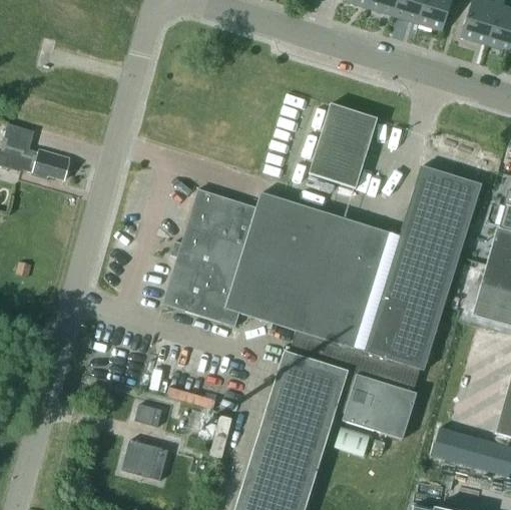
[(370,0),(369,5),(392,12),(396,0),(370,0)]
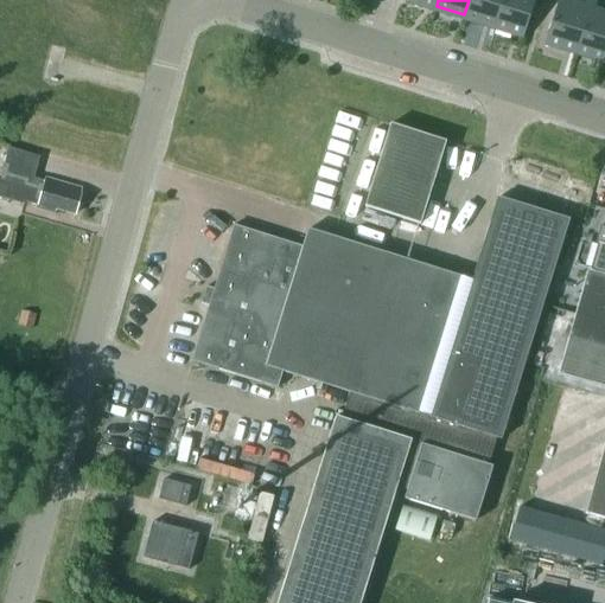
[(469,0),(464,14),(489,23),(494,24),(500,0),(469,0)]
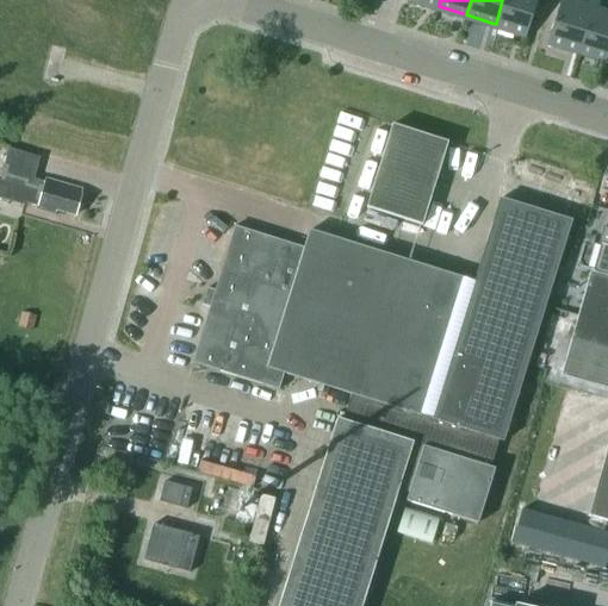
[(502,0),(496,24),(527,33),(537,0),(502,0)]
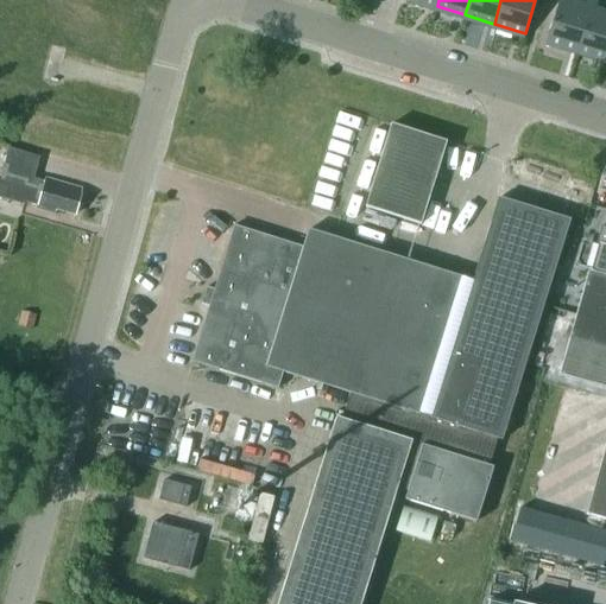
[(560,0),(548,40),(570,48),(576,49),(591,4),(586,2),(579,0),(560,0)]
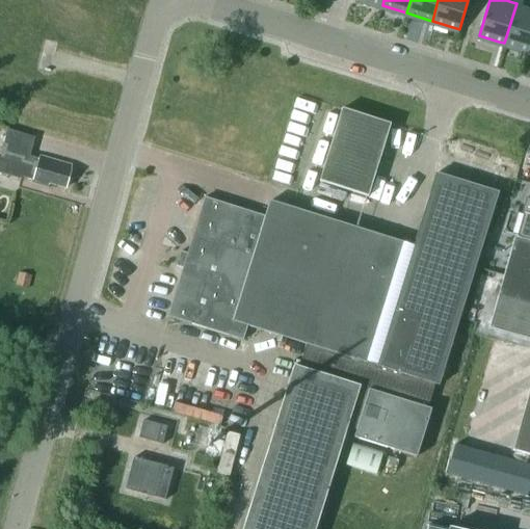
[(512,0),(512,2),(517,3),(504,43),(529,51),(529,6),(523,5),(524,0),(512,0)]
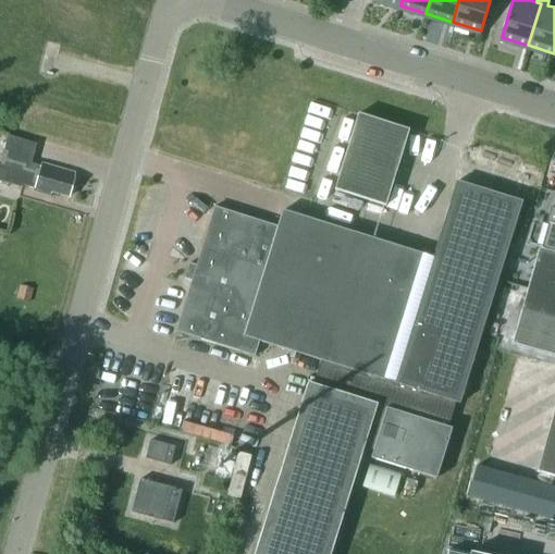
[(410,127),(379,119),(359,112),(336,186),(386,202),(410,127)]
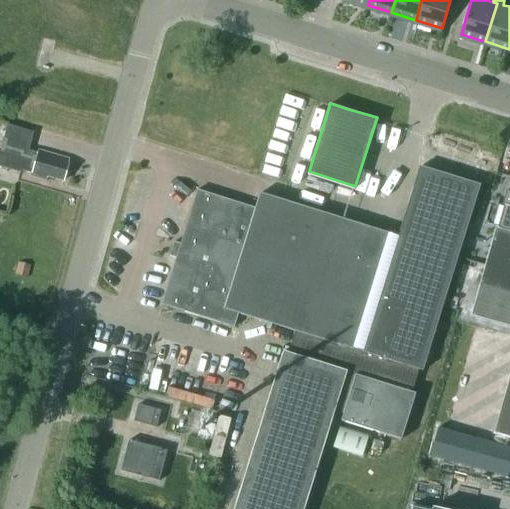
[(0,163),(6,165),(22,170),(22,167),(34,171),(33,173),(48,177),(49,174),(65,178),(70,161),(69,161),(70,156),(40,148),(39,151),(28,148),(33,130),(9,122),(1,150),(0,149),(0,163)]
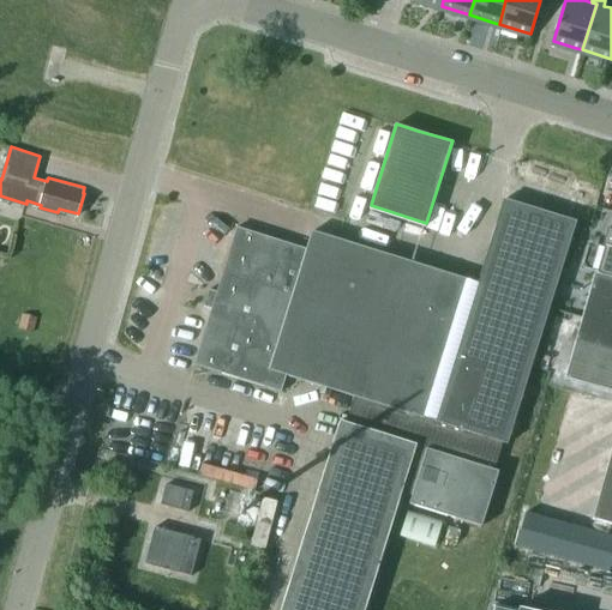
[(341,418),(281,609),(365,609),(403,489),(413,493),(411,501),(483,524),(499,469),(496,467),(504,440),(509,441),(577,218),(505,197),(478,285),(466,282),(468,277),(313,229),(309,246),(238,224),(196,362),(282,390),(288,373),(357,393),(348,421),(341,418)]
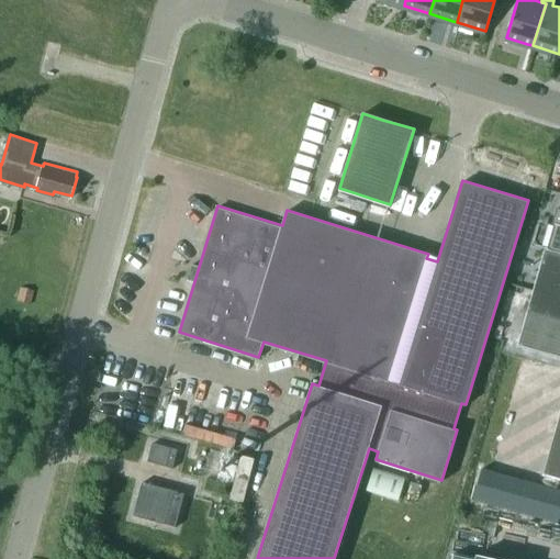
[(527,310),(518,345),(559,356),(559,208),(556,208),(556,209),(552,222),(555,223),(548,247),(546,246),(527,310)]
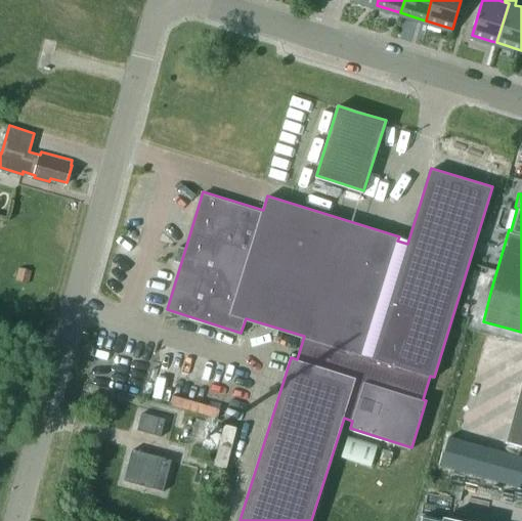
[(16,278),(30,281),(33,268),(19,265),(16,278)]
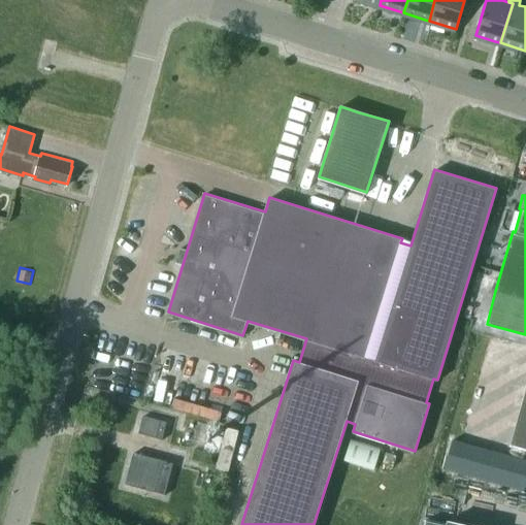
[(525,387),(510,445),(525,449),(525,387)]
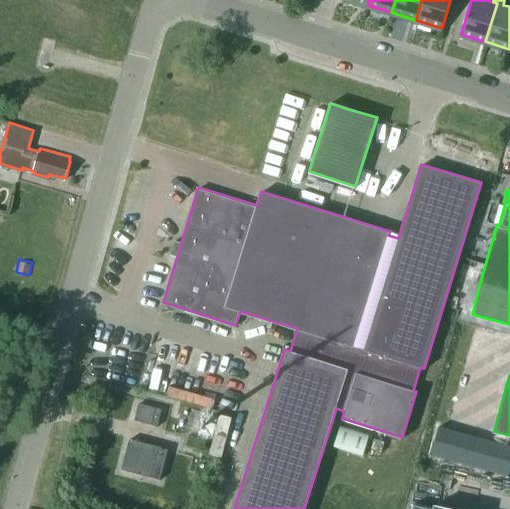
[(135,419),(158,425),(163,408),(140,402),(135,419)]
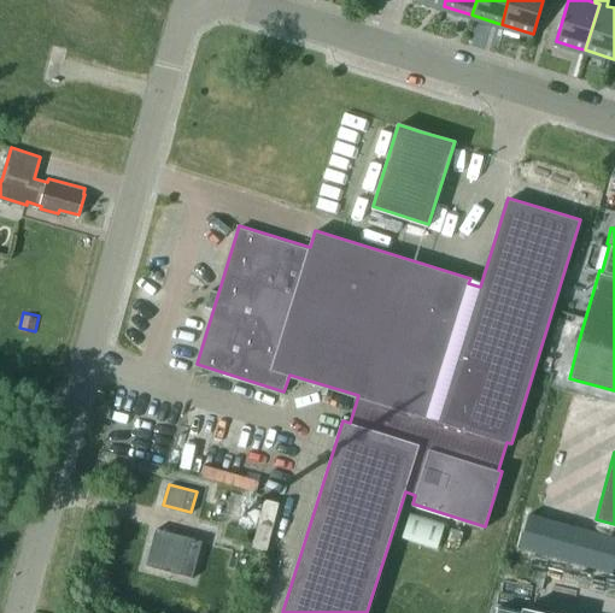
[(280,501),(265,497),(253,546),(268,549),(280,501)]
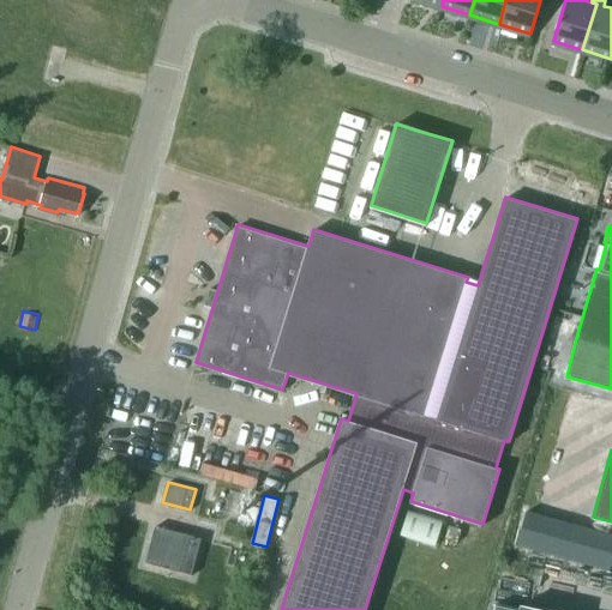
[(400,535),(436,545),(443,520),(408,509),(400,535)]
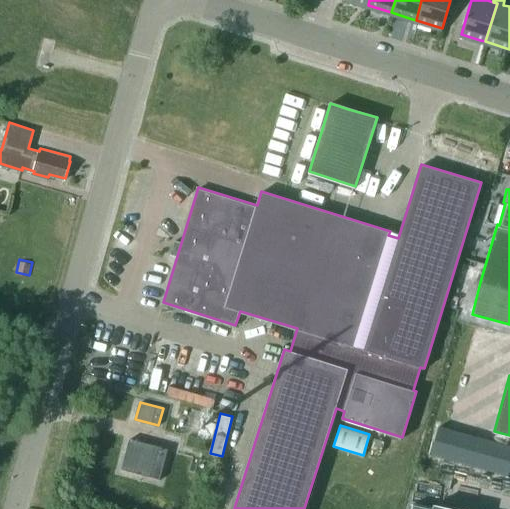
[(372,447),(382,450),(385,440),(375,437),(372,447)]
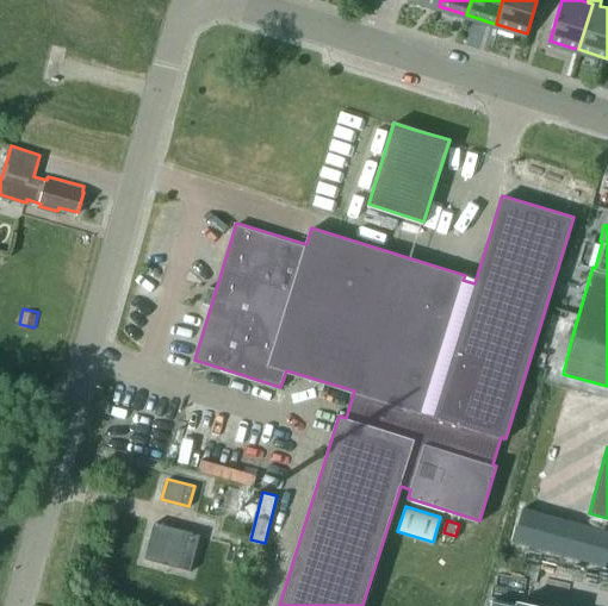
[(192,569),(202,533),(155,522),(146,557),(192,569)]
